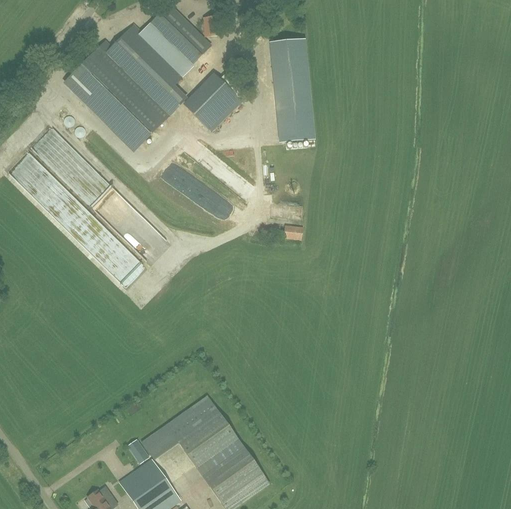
[(257,14),(261,0),(247,0),(244,11),(247,12),(257,14)]
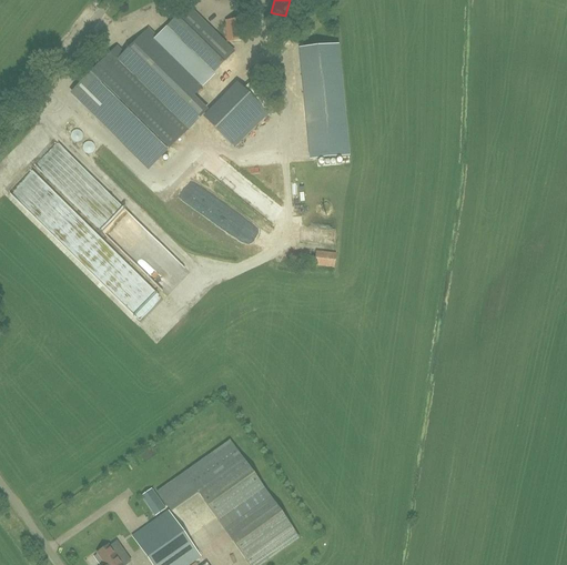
[(165,28),(212,72),(234,49),(189,4),(165,28)]
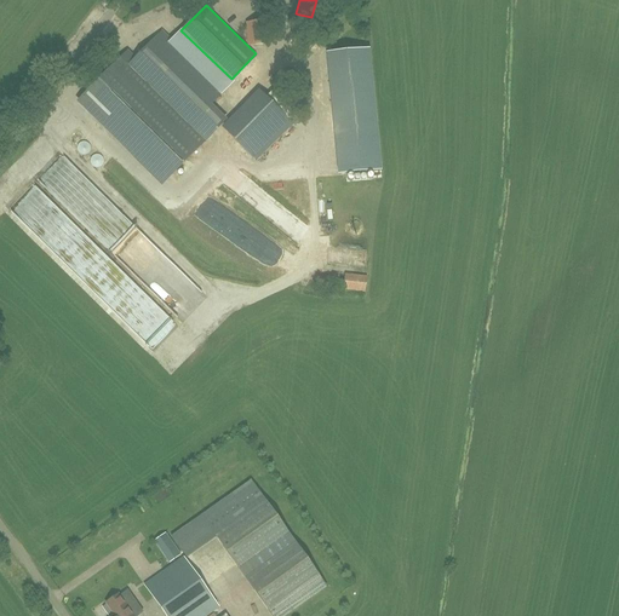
[(270,41),(270,32),(269,17),(263,18),(258,19),(252,19),(247,19),(248,41),(248,42),(270,41)]
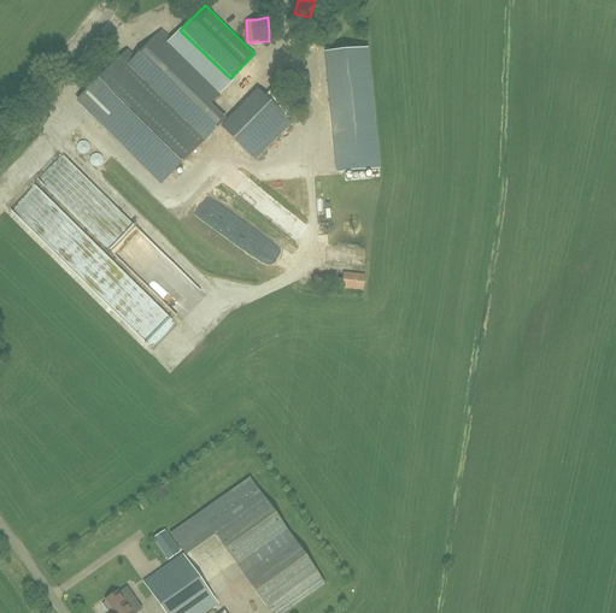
[(222,121),(206,105),(223,89),(162,29),(135,56),(128,48),(80,96),(164,180),(222,121)]
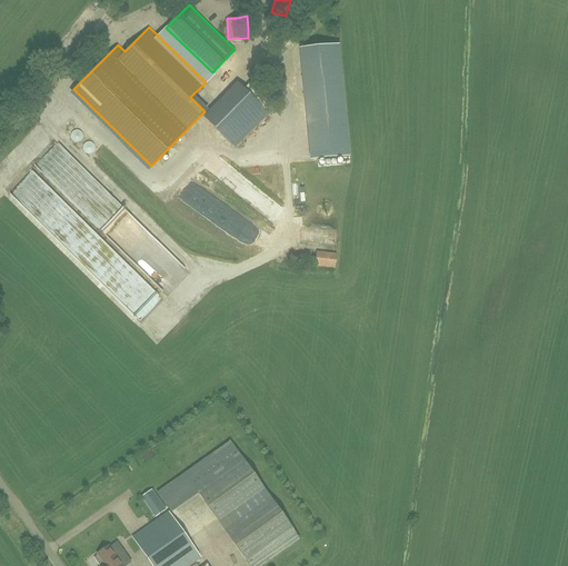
[(307,45),(318,157),(351,154),(340,41),(307,45)]
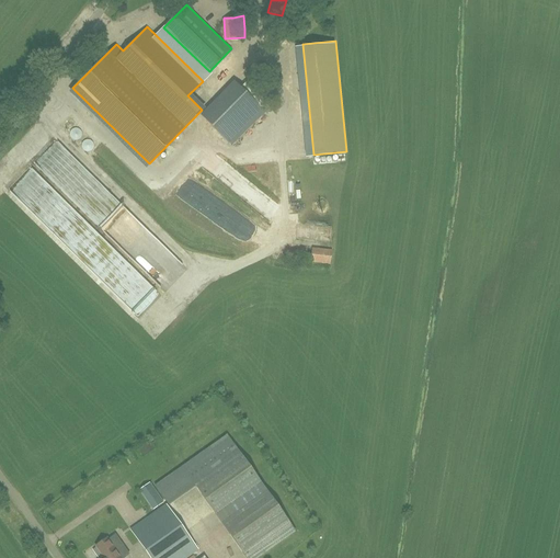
[(202,112),(230,140),(263,107),(235,79),(202,112)]
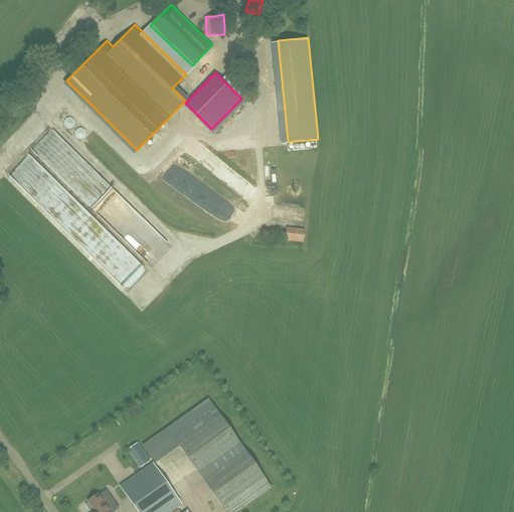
[(81,135),(86,129),(79,125),(75,132),(81,135)]
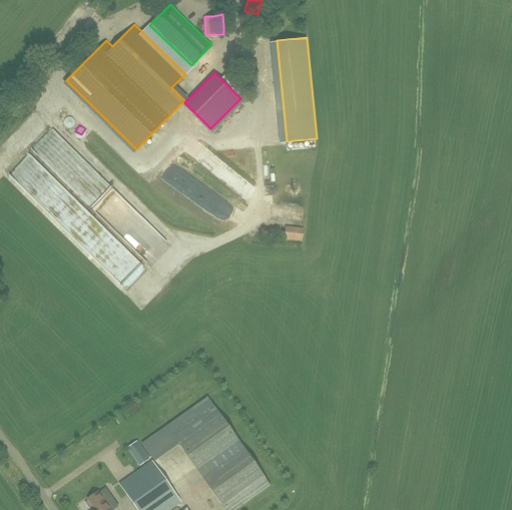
[(150,263),(168,244),(146,222),(128,240),(150,263)]
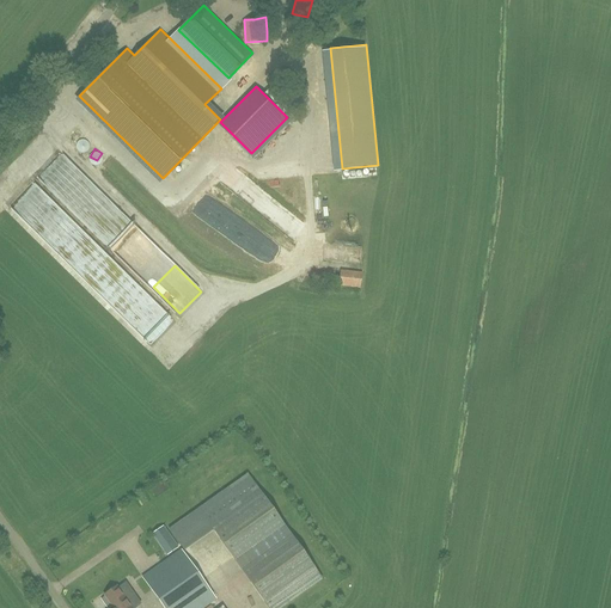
[(341,265),(338,282),(361,284),(362,268),(341,265)]
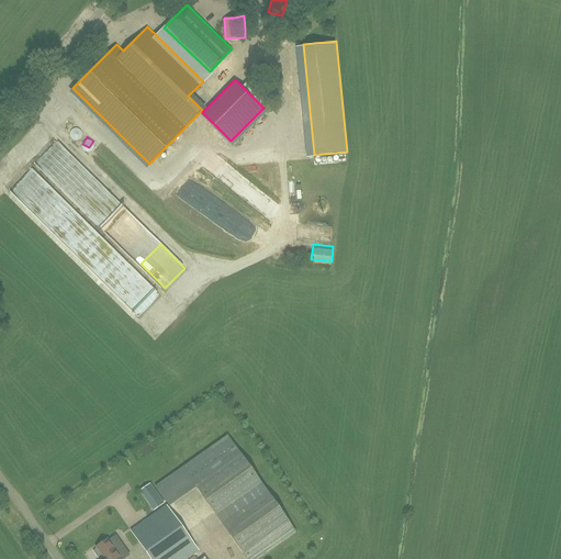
[(170,504),(197,484),(250,558),(254,558),(296,529),(228,433),(156,484),(170,504)]
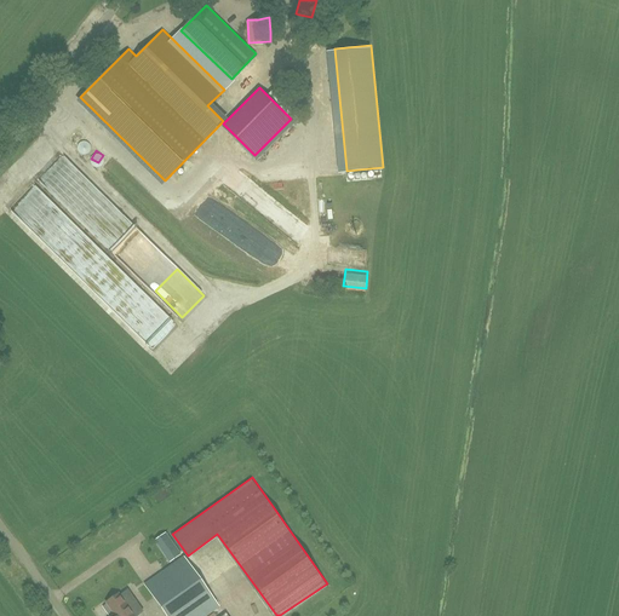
[(181,552),(166,530),(155,539),(171,559),(181,552)]
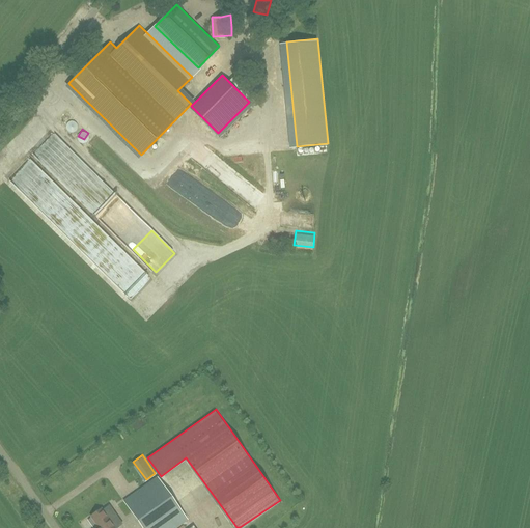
[(145,527),(197,527),(190,517),(188,518),(159,475),(126,499),(145,527)]
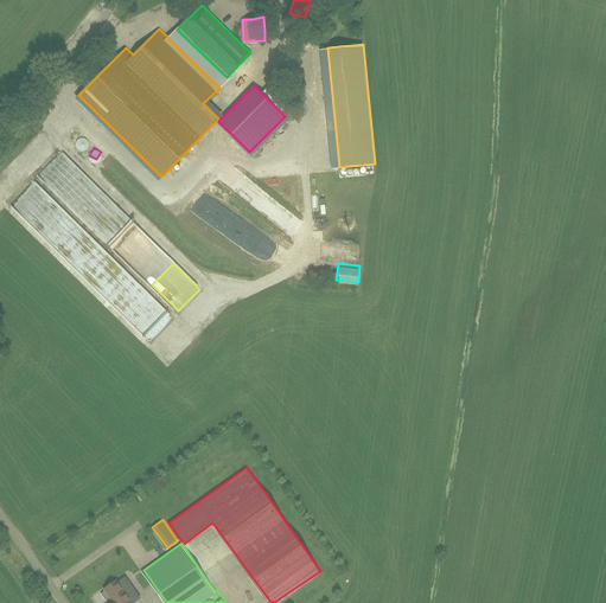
[(132,602),(141,597),(125,573),(104,588),(115,602),(113,602),(132,602)]
